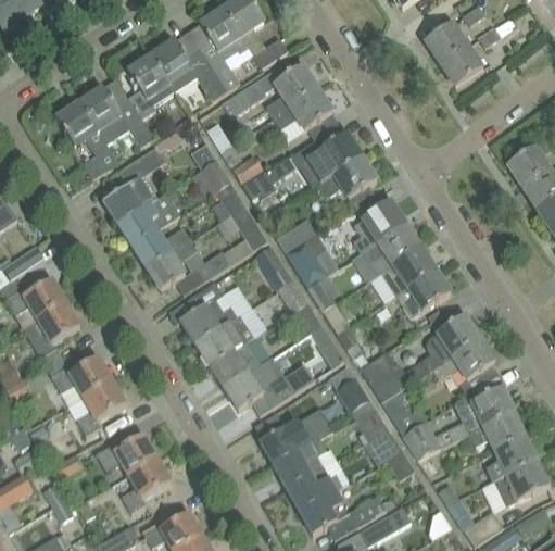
[(0,26),(3,32),(4,30),(2,29),(24,15),(13,0),(0,0),(0,26)]
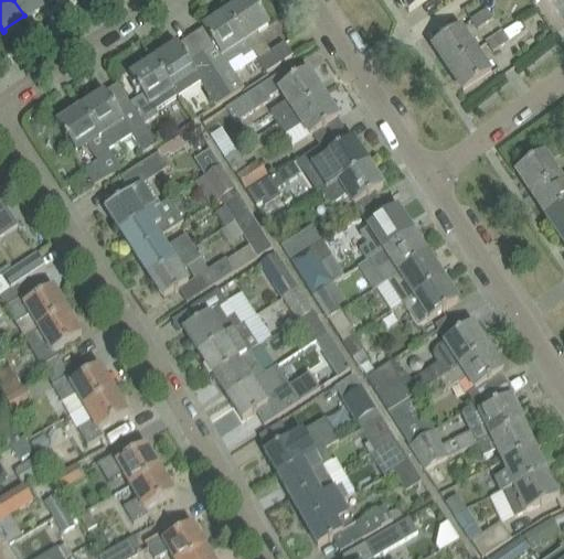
[(13,0),(24,15),(28,13),(46,0),(13,0)]
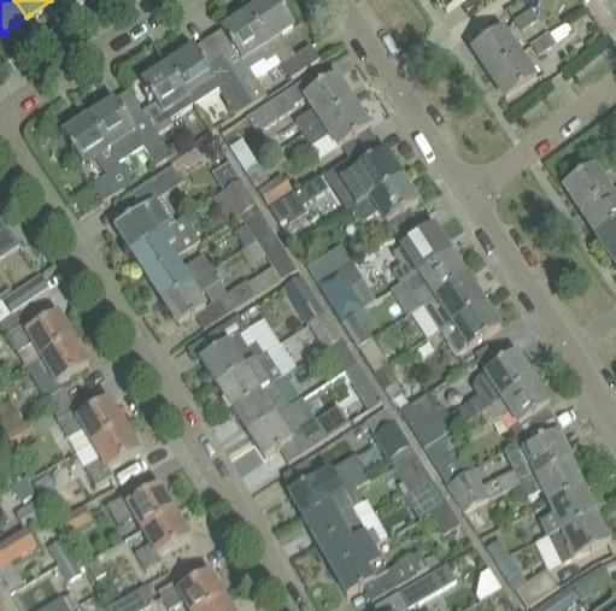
[(281,7),(276,0),(262,0),(247,10),(246,10),(275,53),(291,77),(320,58),(310,43),(294,53),(280,33),(293,24),(283,11),(285,10),(282,6),(281,7)]
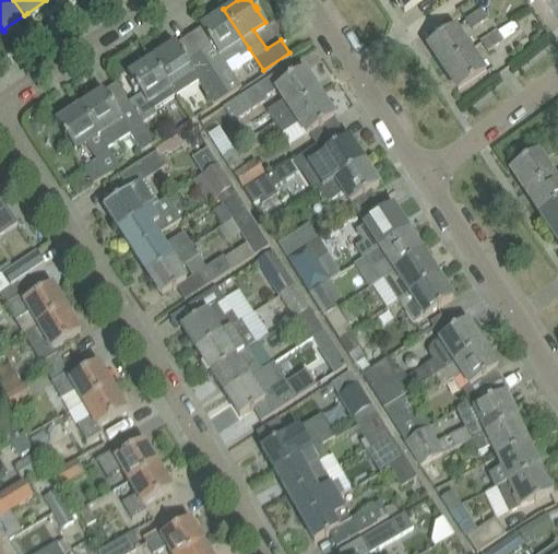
[(481,6),(464,16),(471,26),(472,26),(487,15),(481,6)]
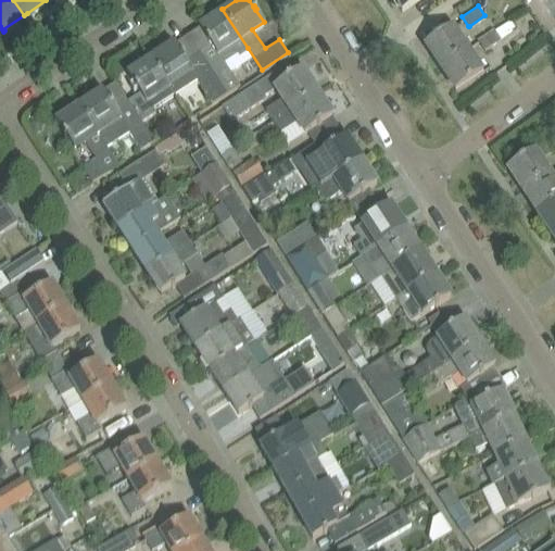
[(199,25),(186,34),(198,51),(199,51),(226,91),(236,85),(239,84),(230,70),(224,60),(237,50),(239,53),(248,48),(240,37),(222,9),(221,9),(222,10),(199,25)]
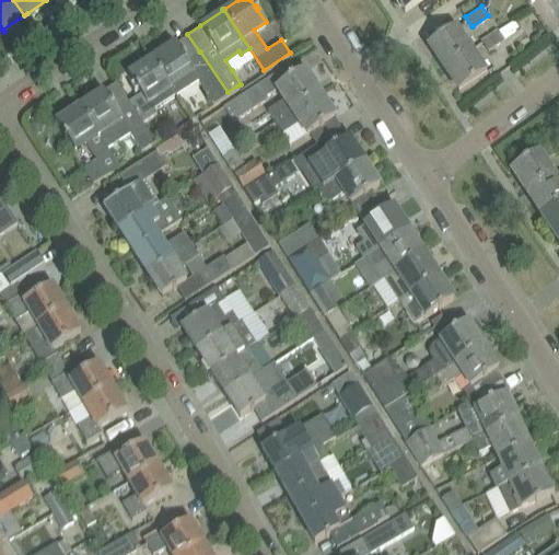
[(513,19),(498,29),(502,35),(517,25),(513,19)]
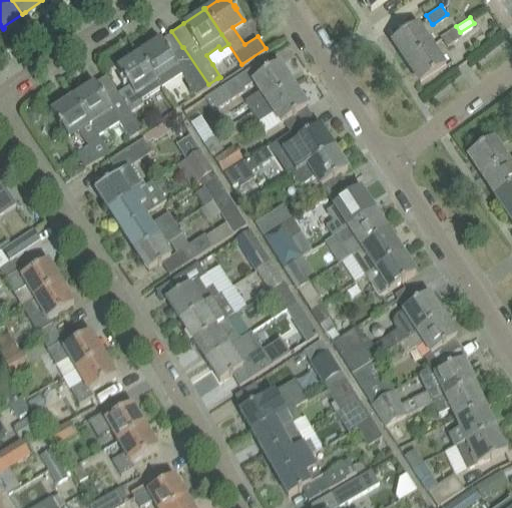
[(408,27),(391,38),(405,59),(431,42),(417,21),(408,27)]
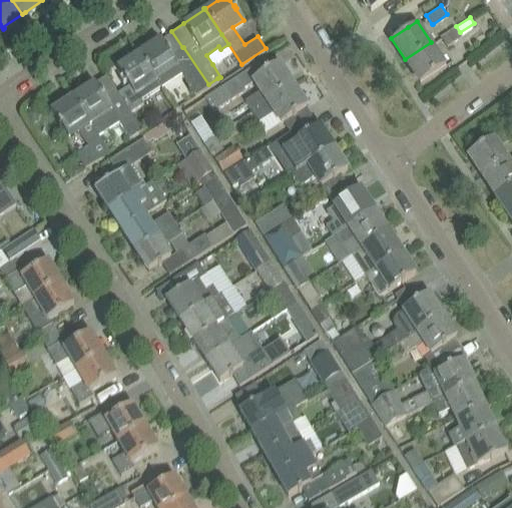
[(446,45),(461,34),(460,32),(456,26),(454,24),(439,35),(446,45)]
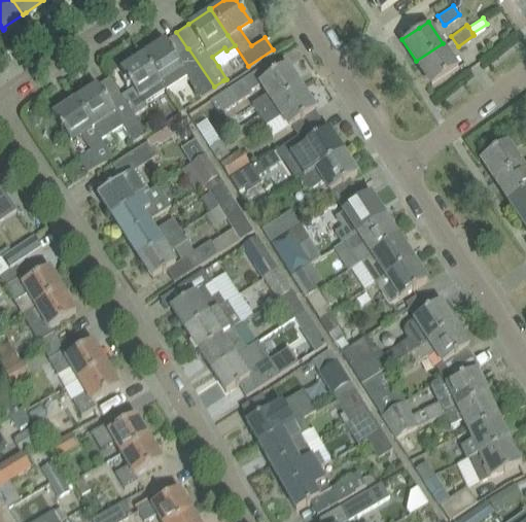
[(143,53),(141,54),(142,55),(142,54),(160,80),(165,88),(186,73),(201,96),(214,87),(188,48),(187,48),(176,32),(165,39),(164,40),(162,36),(161,35),(152,41),(153,42),(155,45),(143,54),(143,53)]
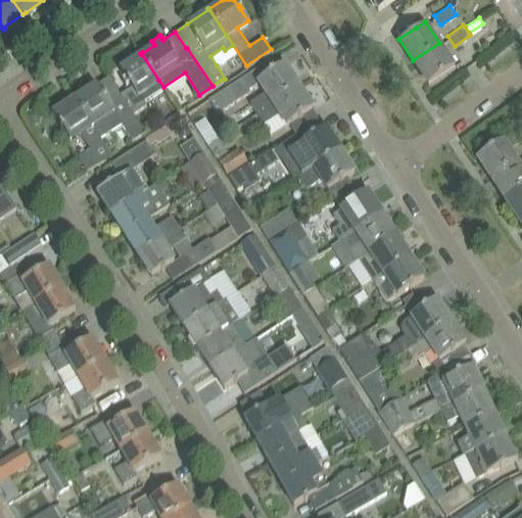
[(428,83),(454,65),(439,43),(413,60),(428,83)]
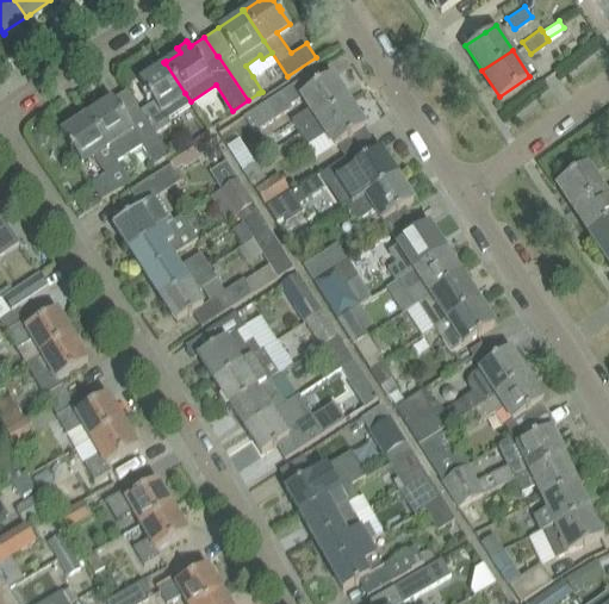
[(153,99),(140,109),(154,131),(169,120),(167,117),(191,101),(185,93),(165,62),(165,63),(140,79),(149,92),(148,93),(150,97),(151,97),(153,99)]
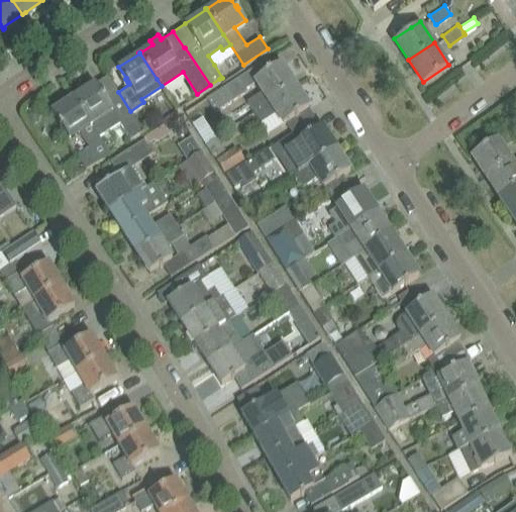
[(295,84),(281,62),(270,70),(269,69),(266,71),(266,72),(255,79),(263,89),(246,99),(253,110),(270,100),(295,84)]
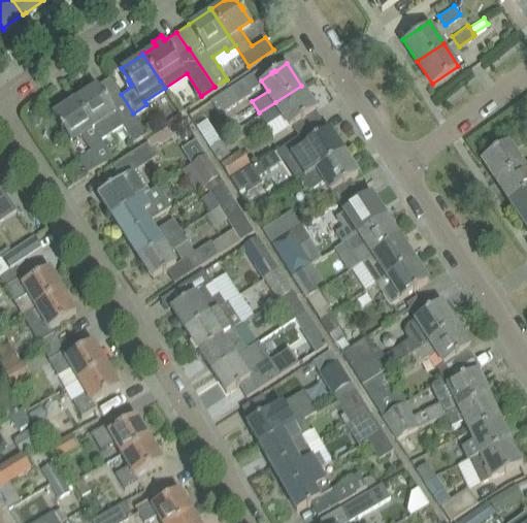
[(108,76),(97,85),(104,96),(105,95),(107,98),(107,99),(108,101),(121,94),(108,76)]
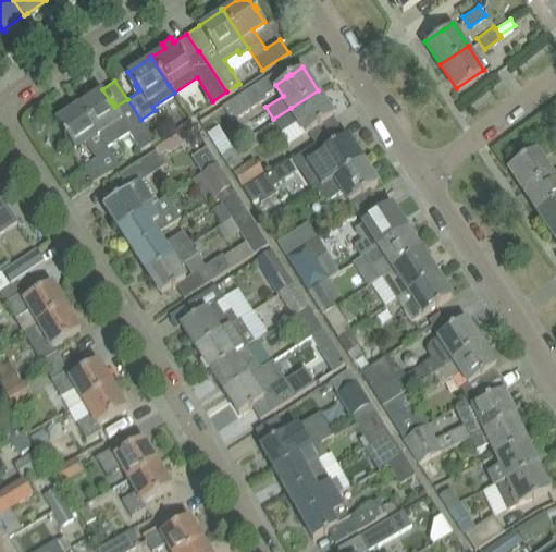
[(230,119),(264,97),(256,83),(221,105),(230,119)]
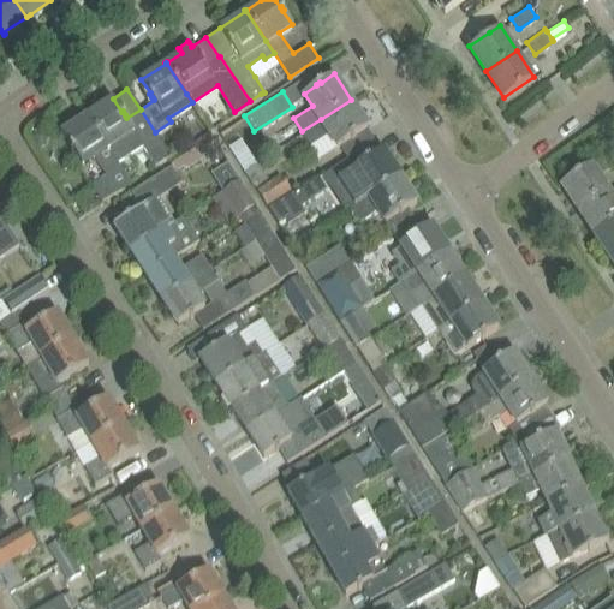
[(170,154),(155,132),(141,109),(126,118),(125,115),(125,114),(123,111),(121,112),(113,99),(88,114),(88,113),(87,114),(107,145),(117,160),(142,143),(155,163),(166,156),(170,154)]
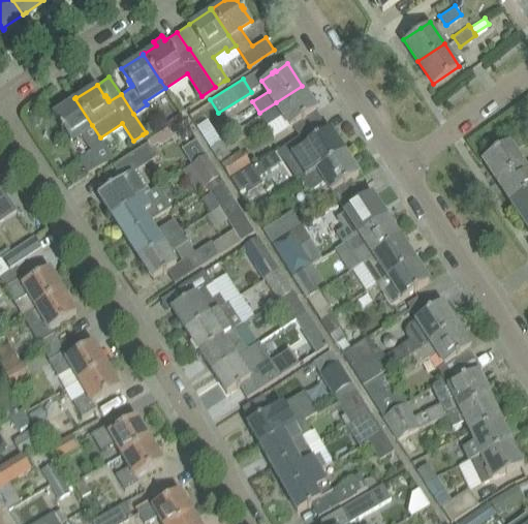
[(304,115),(316,108),(302,86),(276,102),(259,113),(266,124),(282,113),(290,124),(301,117),(302,118),(305,116),(304,115)]
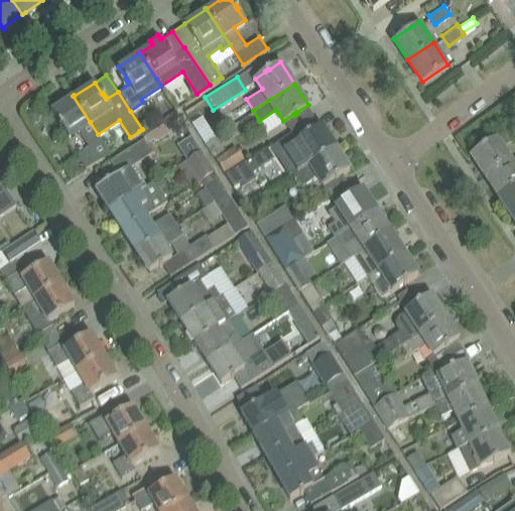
[(98,134),(90,122),(73,96),(73,97),(51,111),(59,122),(58,122),(60,126),(61,125),(69,136),(79,129),(90,145),(77,154),(85,167),(110,151),(98,134)]
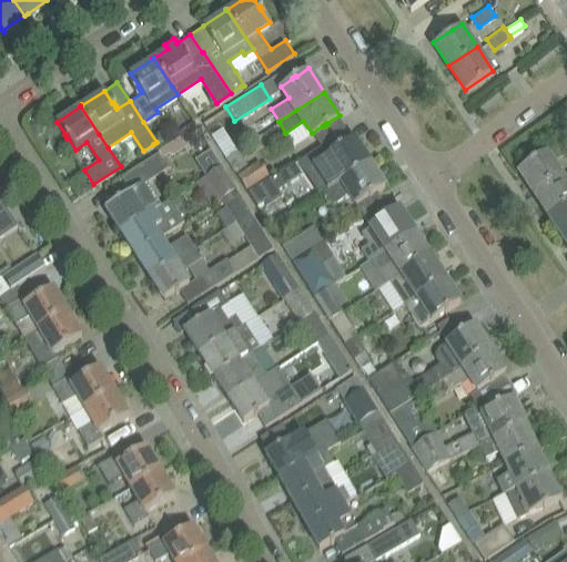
[(38,113),(26,121),(34,134),(41,130),(43,122),(38,113)]
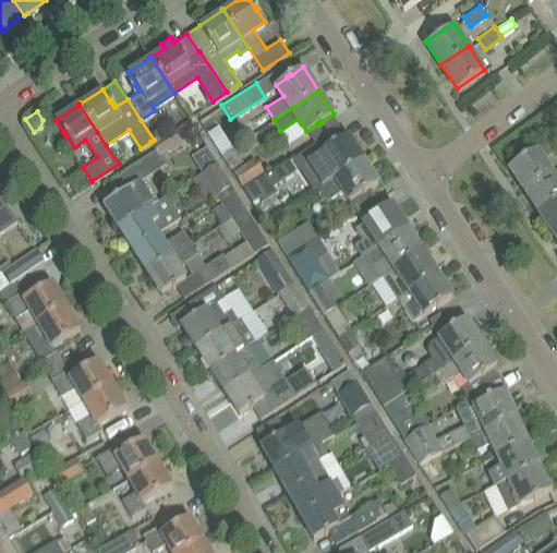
[(154,140),(150,142),(155,148),(158,154),(161,152),(166,148),(167,151),(180,142),(177,135),(191,125),(188,119),(172,129),(171,128),(154,140)]
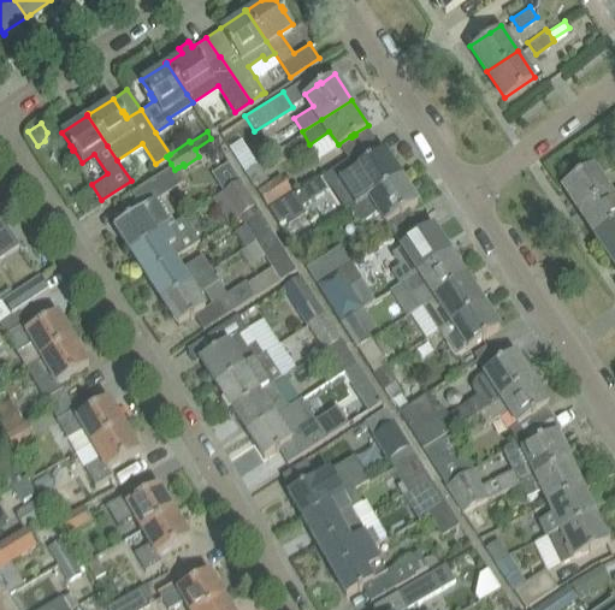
[(229,144),(244,169),(256,160),(241,136),(229,144)]
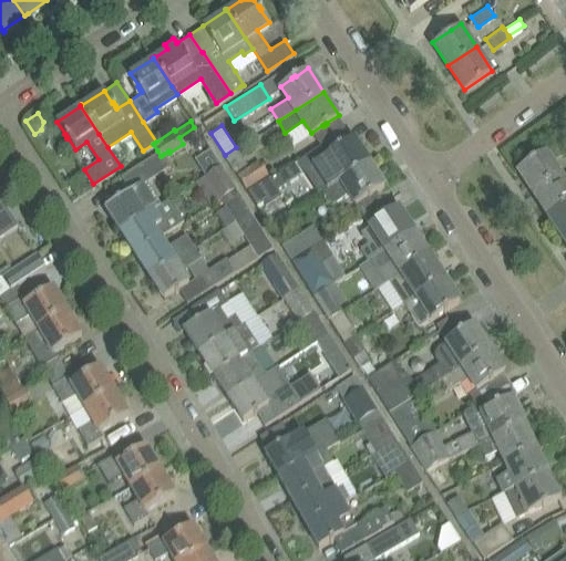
[(319,145),(297,159),(317,190),(322,187),(323,189),(368,160),(353,137),(351,138),(350,138),(343,127),(319,143),(319,145)]
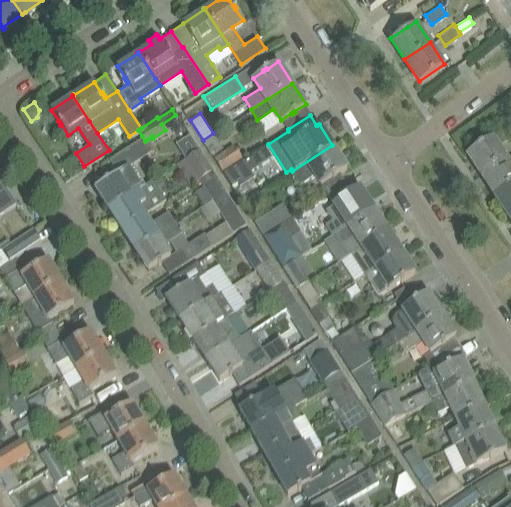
[(480,174),(506,157),(498,145),(510,136),(510,122),(466,152),(480,174)]
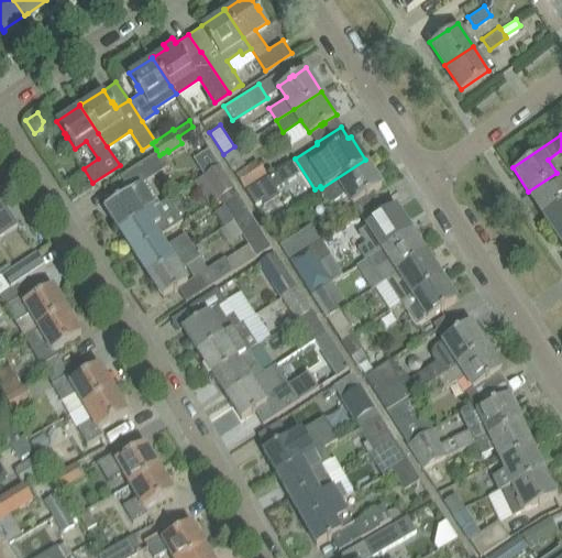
[(208,146),(193,156),(204,172),(219,163),(208,146)]
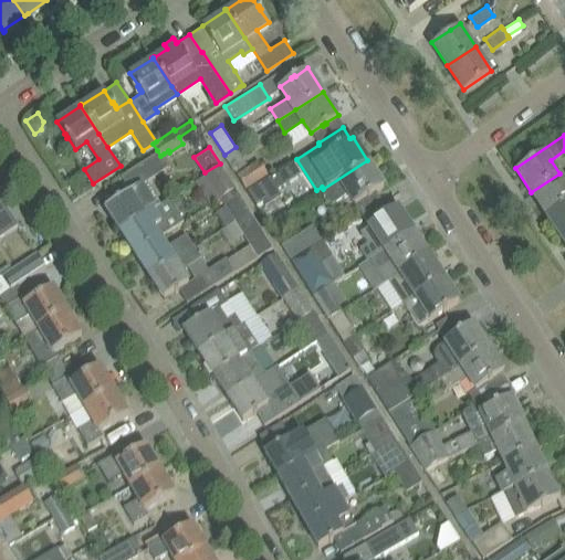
[(233,170),(246,162),(236,147),(225,155),(223,155),(233,170)]
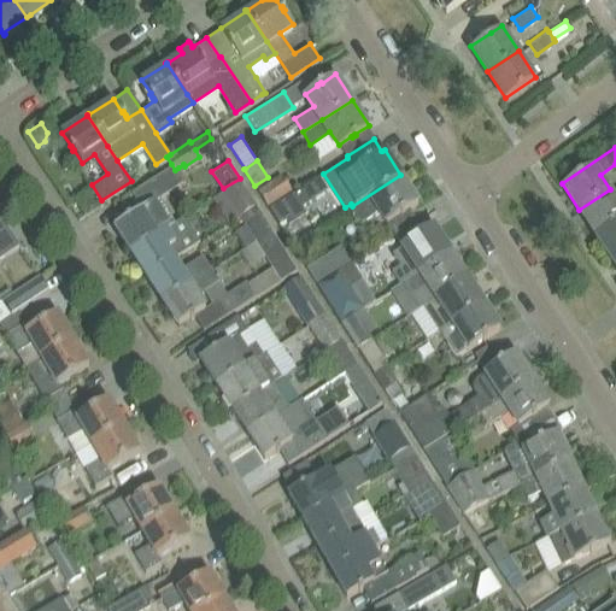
[(125,217),(115,224),(130,250),(172,222),(157,198),(158,197),(182,181),(175,170),(171,164),(130,192),(140,207),(130,215),(129,213),(125,216),(125,217)]
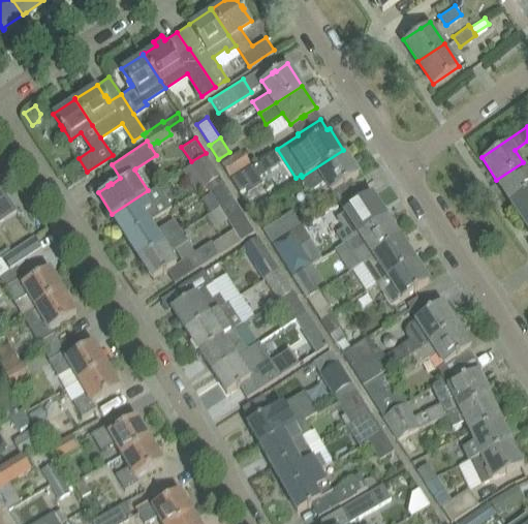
[(229,176),(251,162),(241,148),(220,161),(229,176)]
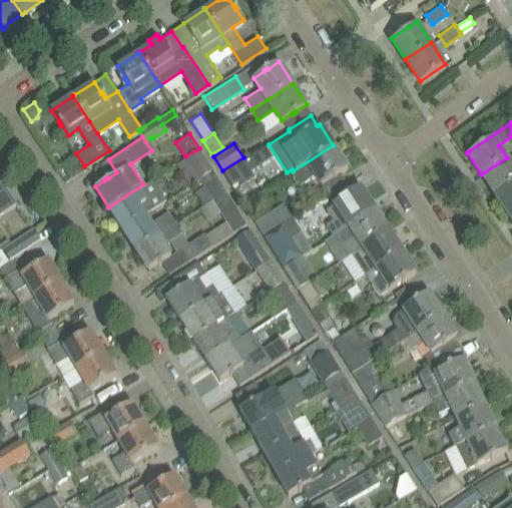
[(333,145),(293,171),(300,182),(315,172),(322,183),(333,176),(333,177),(336,175),(336,174),(347,167),(333,145)]
